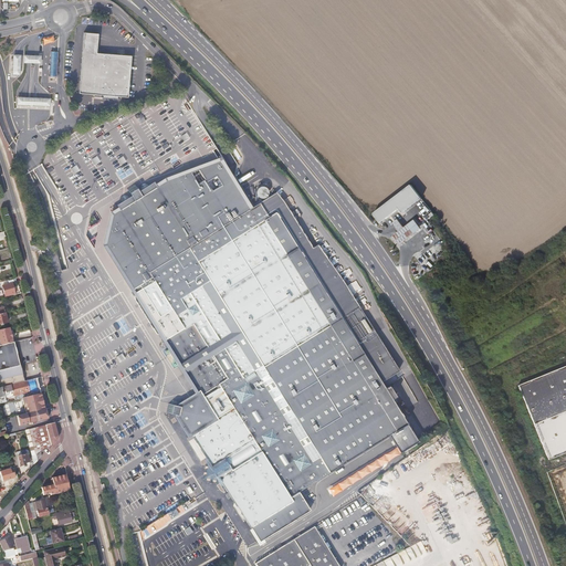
[(118,98),(118,95),(129,96),(132,54),(97,52),(98,32),(84,32),(80,92),(104,94),(104,97),(118,98)]
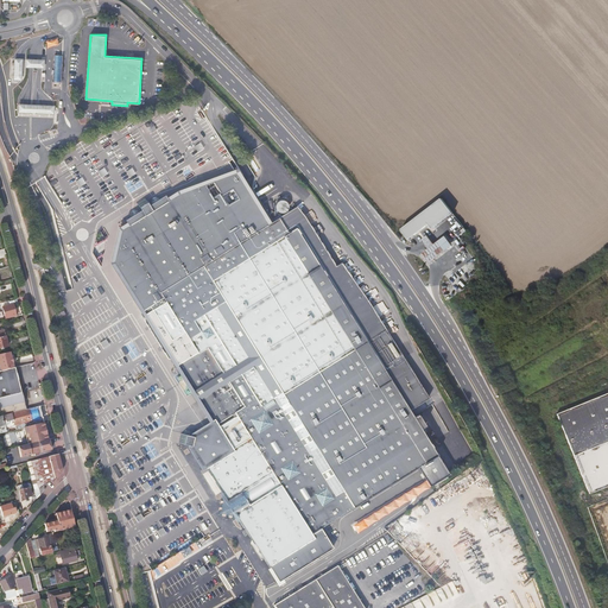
[(48,48),(58,44),(56,38),(45,42),(48,48)]
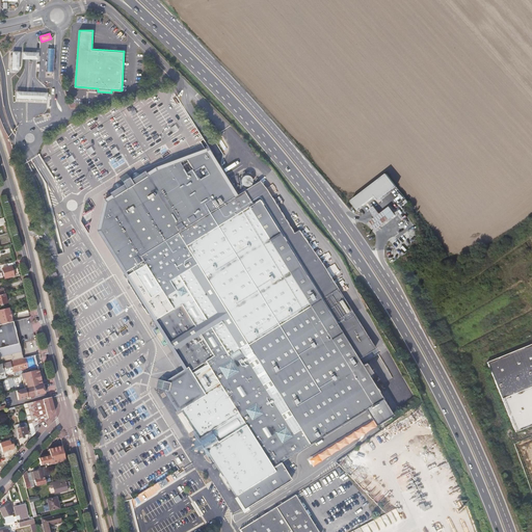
[(53,72),(54,49),(47,48),(46,72),(53,72)]
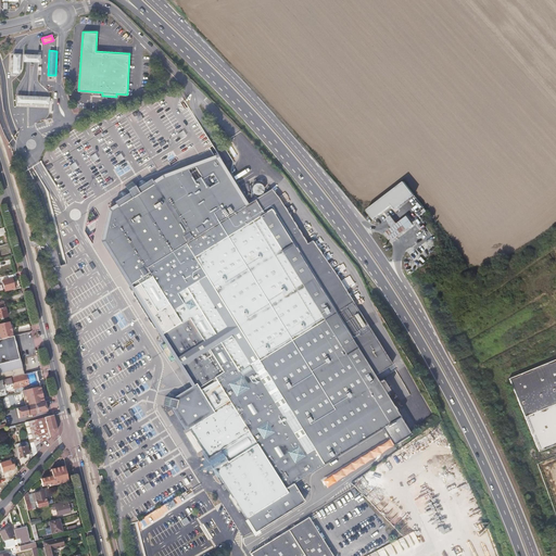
[(21,73),(22,53),(14,52),(13,73),(21,73)]
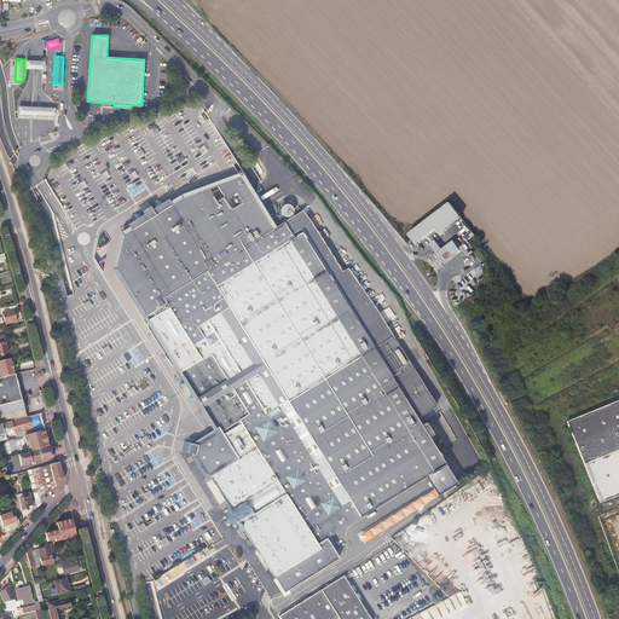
[(46,69),(46,61),(27,59),(27,68),(46,69)]
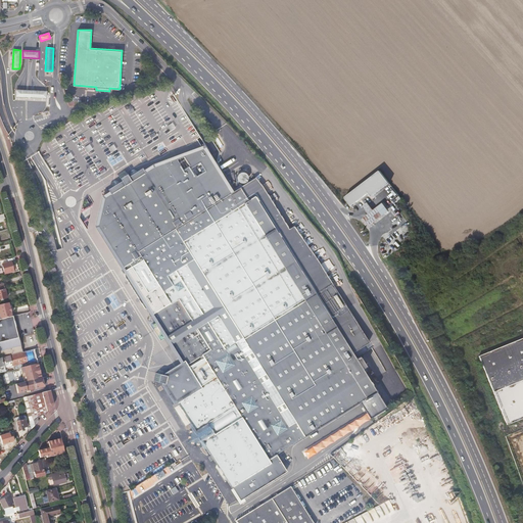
[(45,99),(46,91),(14,89),(14,97),(45,99)]
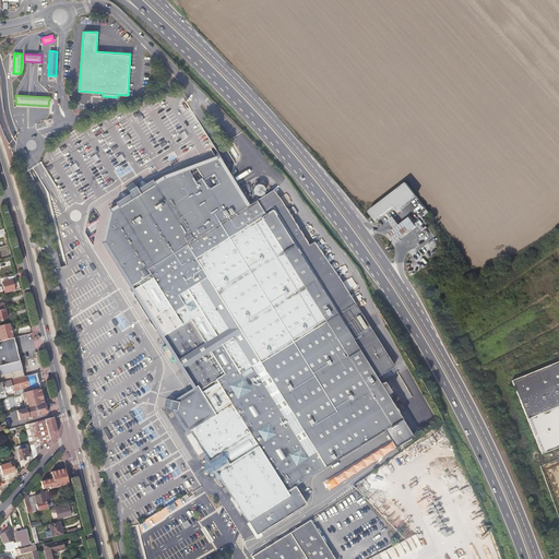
[(194,385),(197,390),(189,394),(178,402),(168,400),(166,408),(176,411),(183,421),(192,435),(202,450),(203,449),(205,451),(203,452),(205,455),(204,462),(203,468),(202,474),(205,475),(212,477),(221,479),(223,483),(224,482),(257,534),(306,503),(294,485),(322,468),(325,466),(384,428),(390,425),(402,418),(376,377),(394,366),(355,302),(335,272),(314,241),(309,245),(281,200),(273,189),(253,203),(222,153),(153,178),(144,185),(138,188),(133,181),(127,186),(131,192),(123,198),(118,201),(120,204),(111,210),(104,241),(135,288),(138,292),(134,295),(145,313),(155,329),(159,326),(165,336),(194,385)]
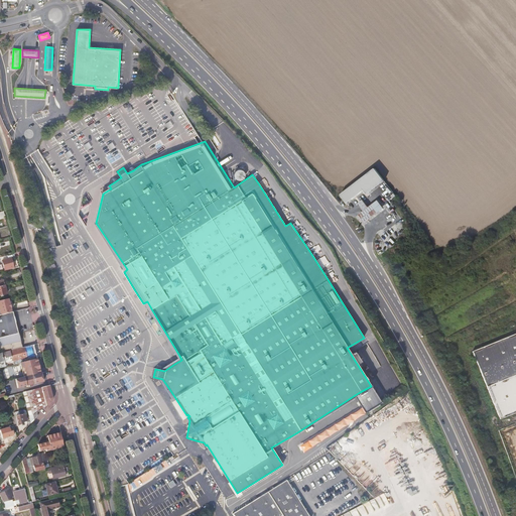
[(375,168),(341,195),(348,203),(365,190),(368,195),(385,181),(375,168)]
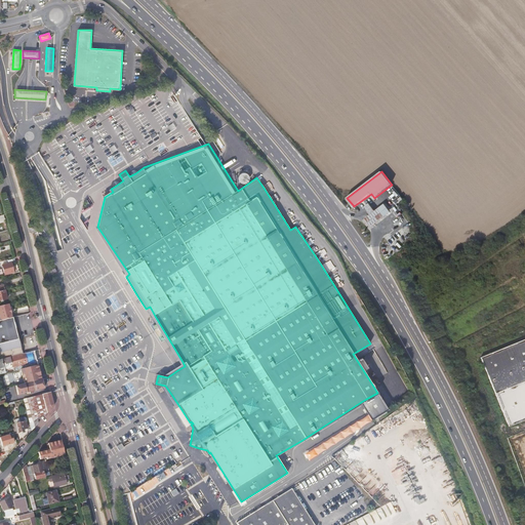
[(240,173),(237,180),(247,184),(249,176),(240,173)]
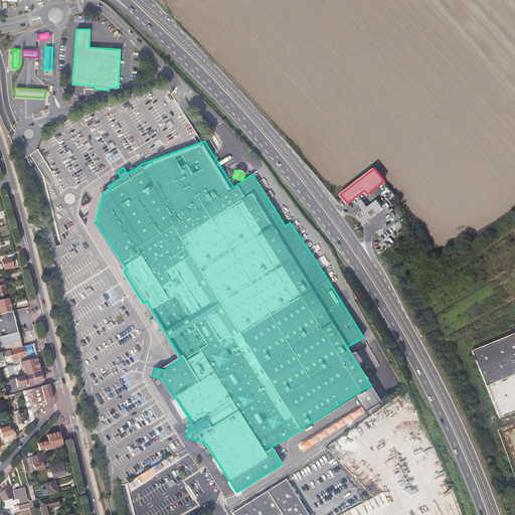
[(377,200),(359,214),(364,222),(383,208),(377,200)]
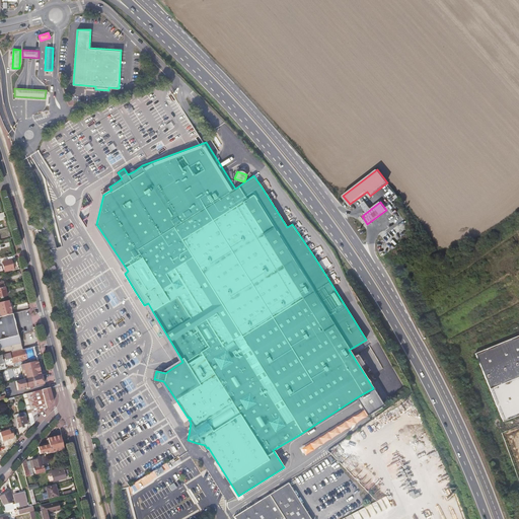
[(4,273),(13,271),(11,262),(2,264),(4,273)]
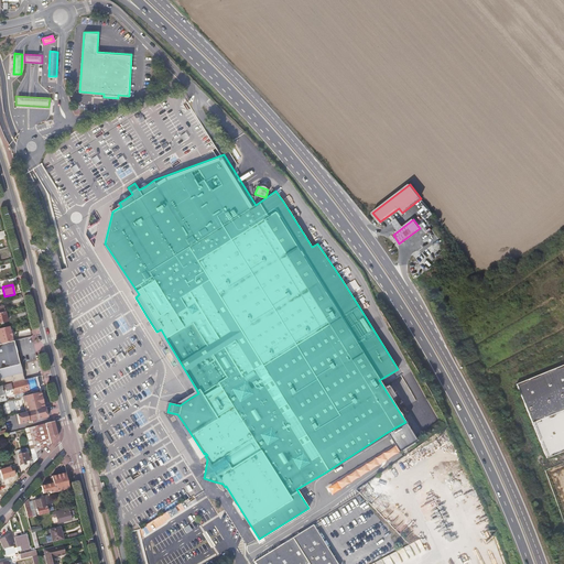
[(9,326),(0,328),(0,344),(13,342),(9,326)]
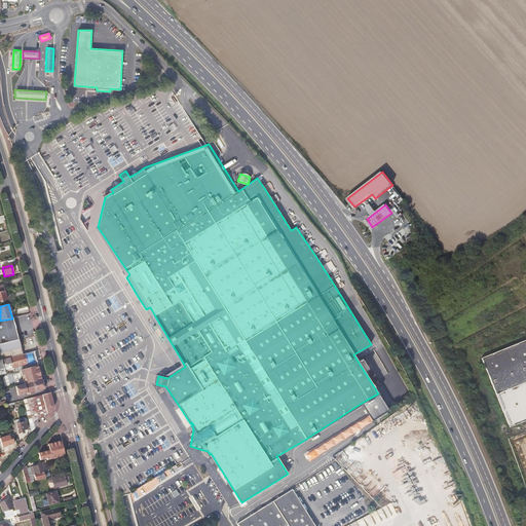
[(0,344),(19,340),(12,318),(0,321),(0,344)]
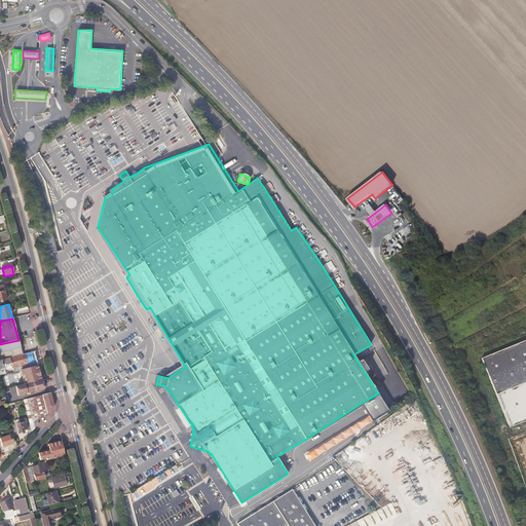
[(19,340),(0,344),(0,360),(23,354),(21,347),(20,348),(19,340)]
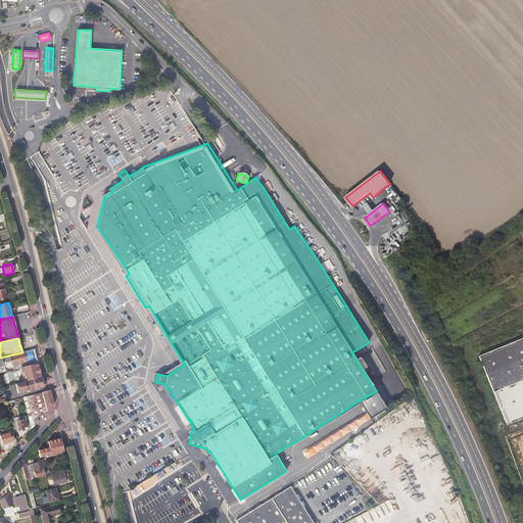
[(522,339),(480,354),(505,425),(522,418),(522,339)]
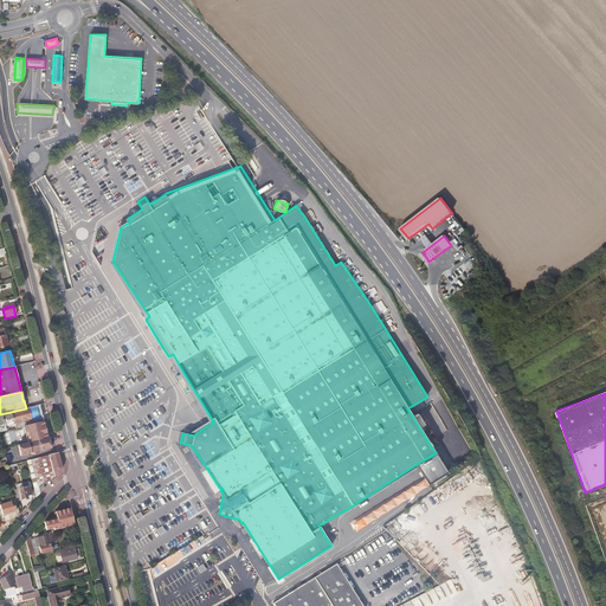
[(39,405),(26,408),(0,414),(0,425),(4,425),(5,426),(14,424),(15,429),(43,421),(39,405)]
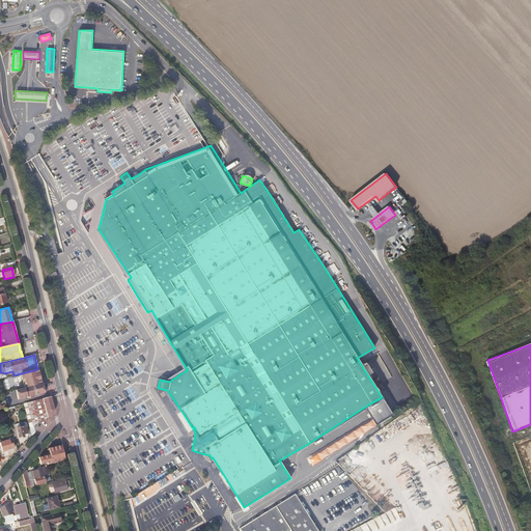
[(37,369),(20,373),(24,389),(42,384),(37,369)]
